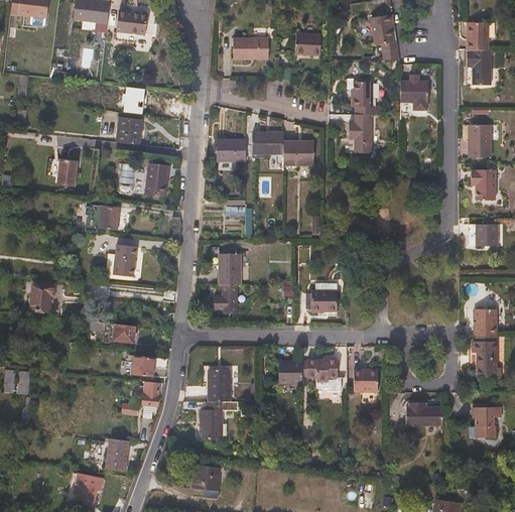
[(45,24),(46,17),(48,0),(11,0),(10,13),(29,15),(29,22),(31,23),(39,24),(41,25),(45,24)]
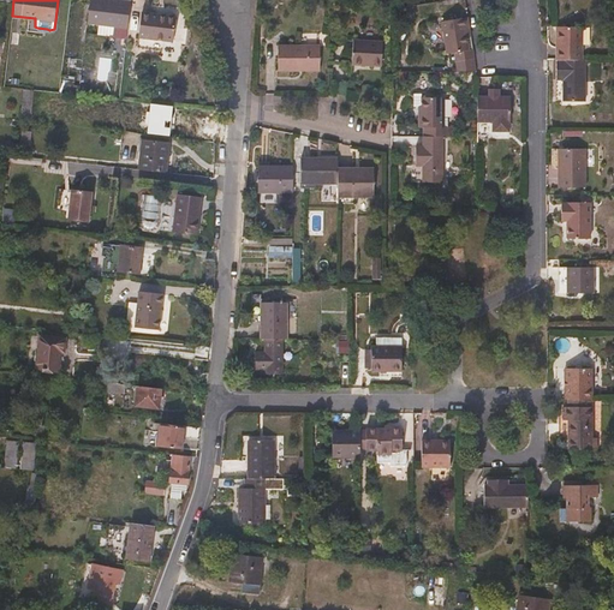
[(126,37),(131,0),(90,0),(88,22),(114,24),(113,36),(126,37)]
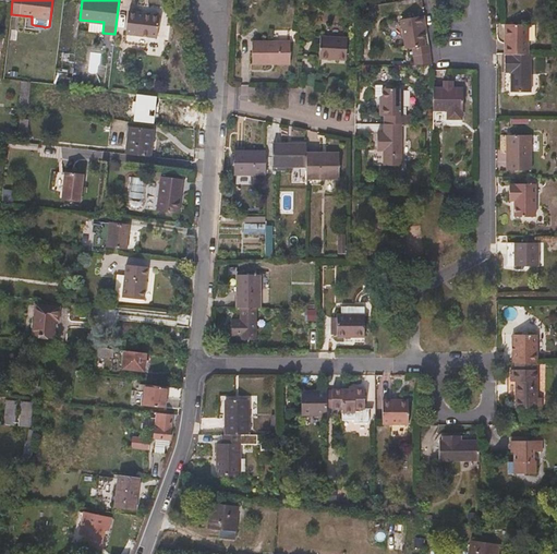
[(157,36),(160,5),(138,3),(136,14),(129,13),(125,33),(157,36)]
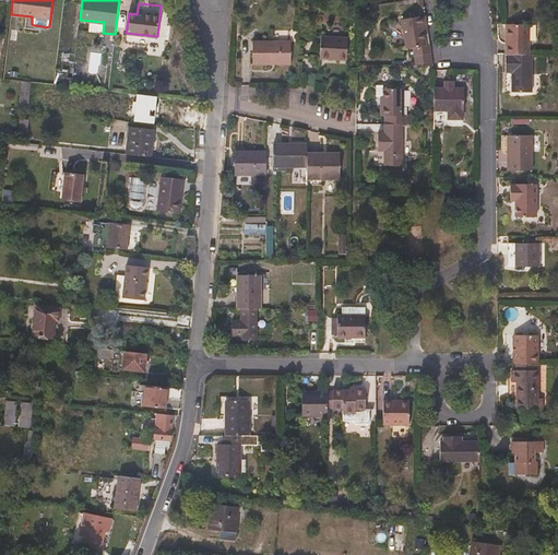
[(428,33),(427,24),(425,15),(402,19),(407,48),(414,47),(415,56),(431,54),(429,44),(426,45),(425,34),(428,33)]
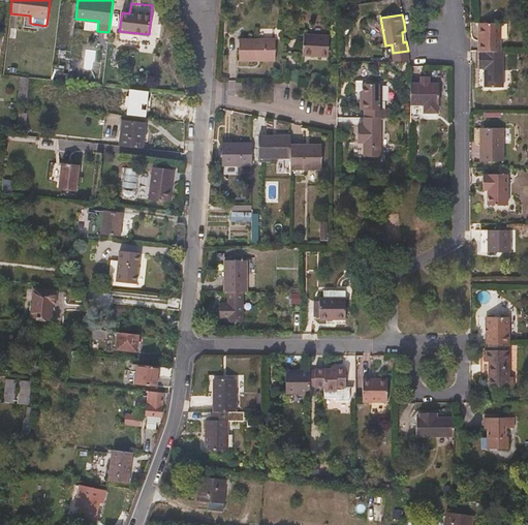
[(501,51),(501,23),(484,23),(479,23),(479,51),(501,51)]
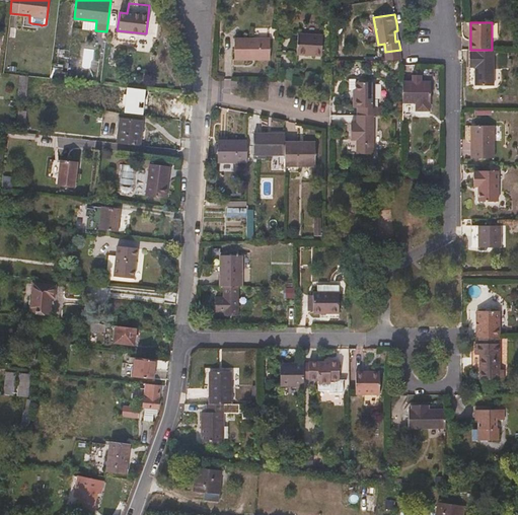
[(322,55),(324,34),(298,33),(297,53),(322,55)]
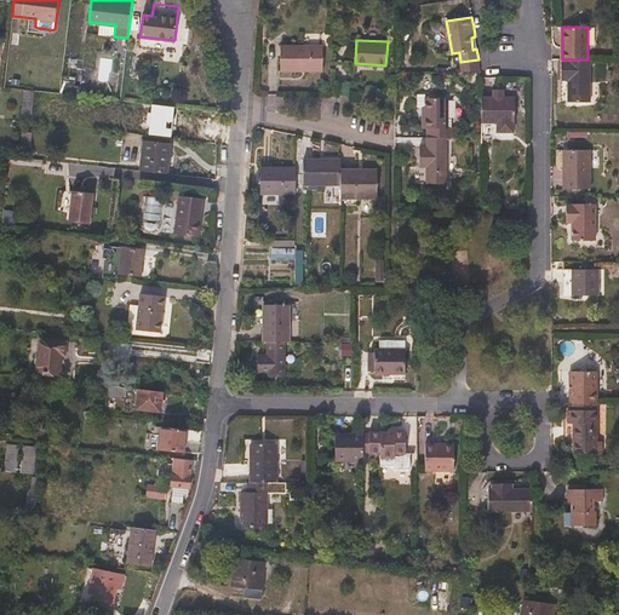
[(280,70),(299,70),(324,70),(324,45),(281,45),(280,70)]
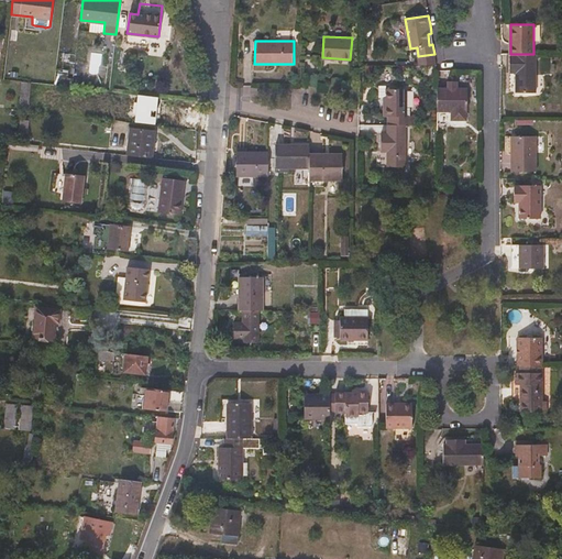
[(537,92),(537,54),(533,54),(510,54),(510,92),(537,92)]
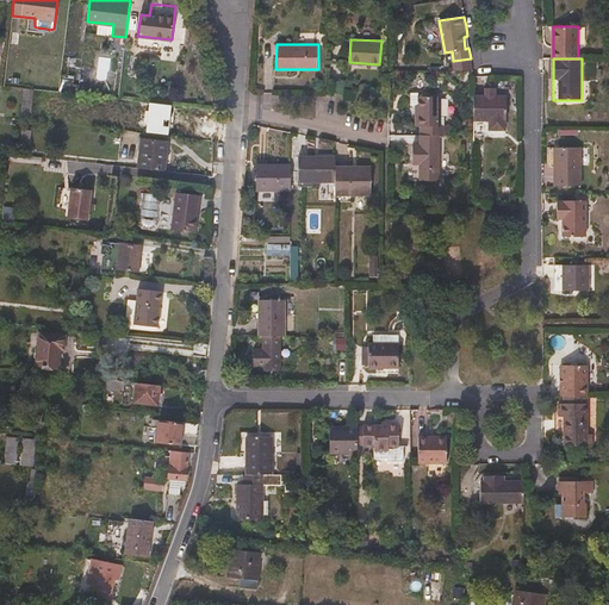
[(508,120),(507,94),(497,95),(497,87),(486,87),(486,95),(474,95),(473,133),(484,133),(484,130),(507,130),(507,122),(508,120)]
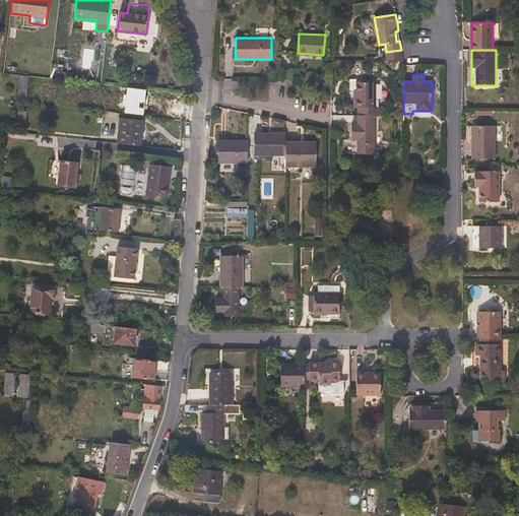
[(357,82),(358,89),(354,89),(354,107),(359,107),(359,115),(375,115),(379,115),(379,106),(376,106),(376,82),(357,82)]
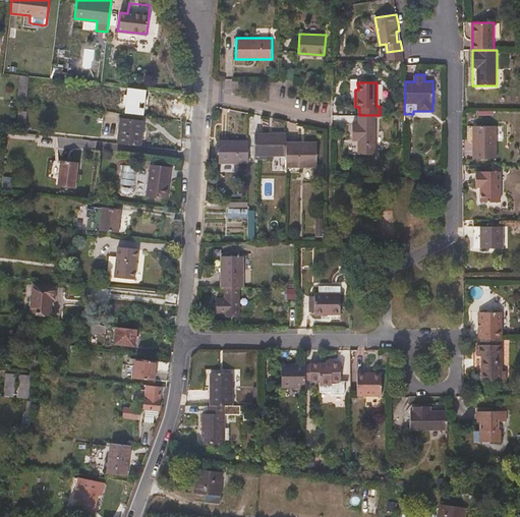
[(374,154),(376,115),(359,115),(359,123),(353,123),(352,140),(359,140),(358,155),(374,154)]
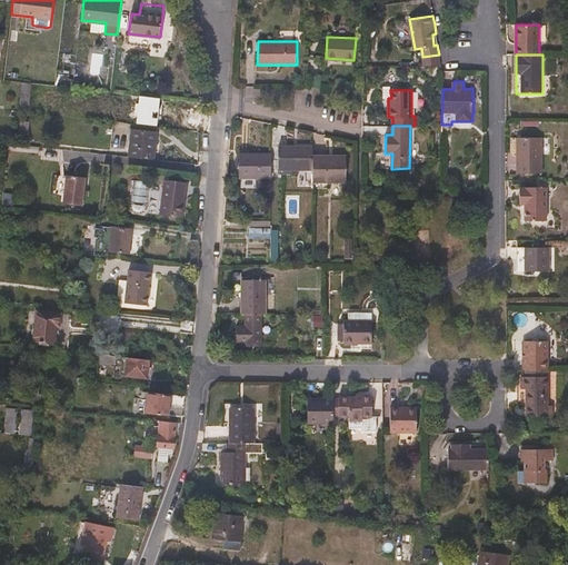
[(153,159),(156,132),(132,130),(129,156),(153,159)]
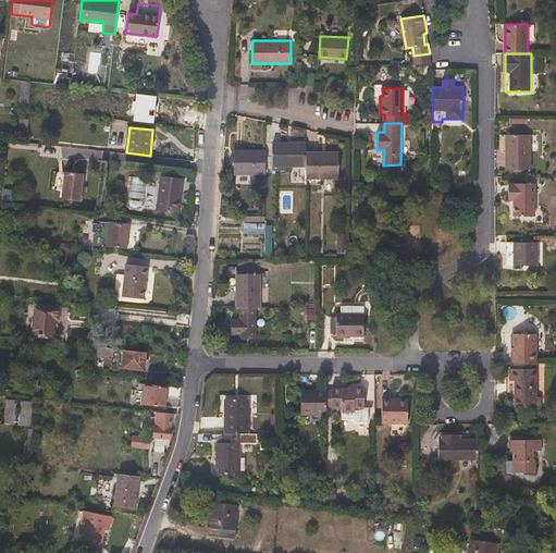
[(531,170),(531,134),(501,134),(501,151),(506,152),(506,170),(531,170)]
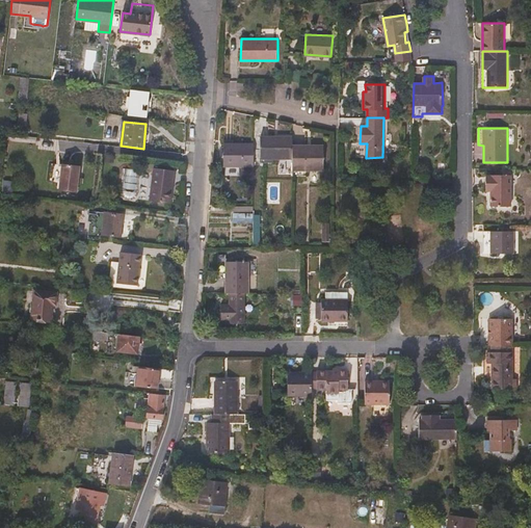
[(292,149),(293,144),(292,136),(261,136),(261,158),(292,158),(292,149)]
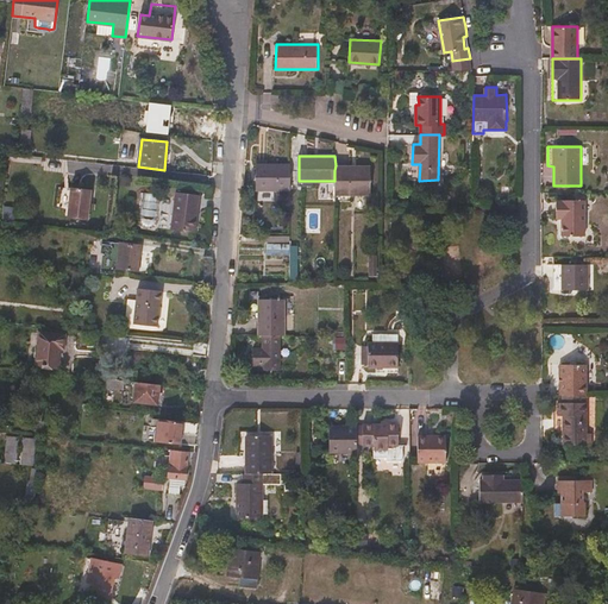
[(290,190),(290,164),(256,165),(256,189),(290,190)]
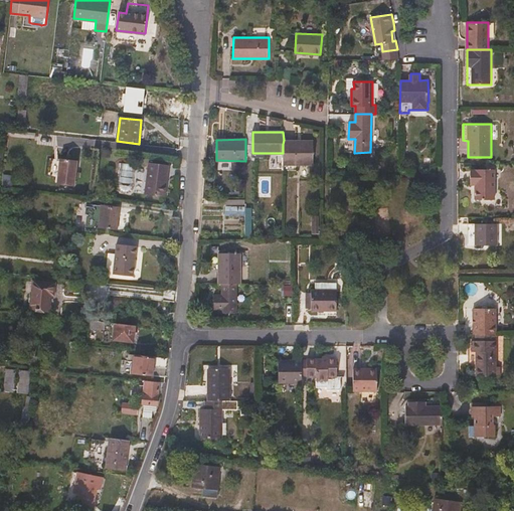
[(314,141),(301,140),(284,140),(283,144),(283,153),(283,170),(297,170),(297,164),(313,164),(314,141)]
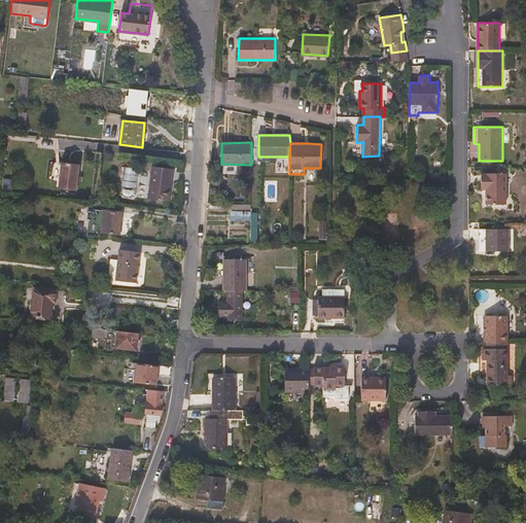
[(74,189),(77,164),(60,162),(58,187),(74,189)]
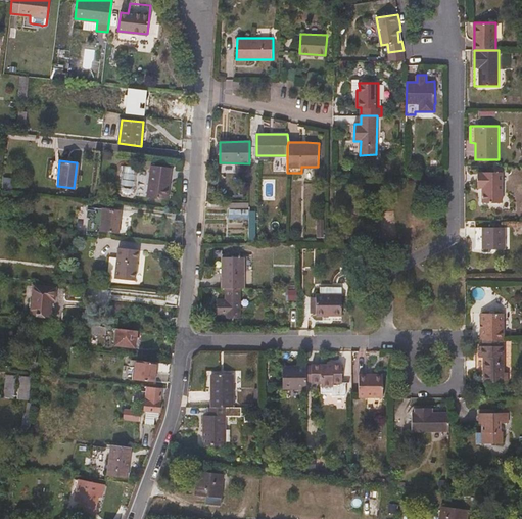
[(121,161),(120,183),(133,184),(134,162),(121,161)]
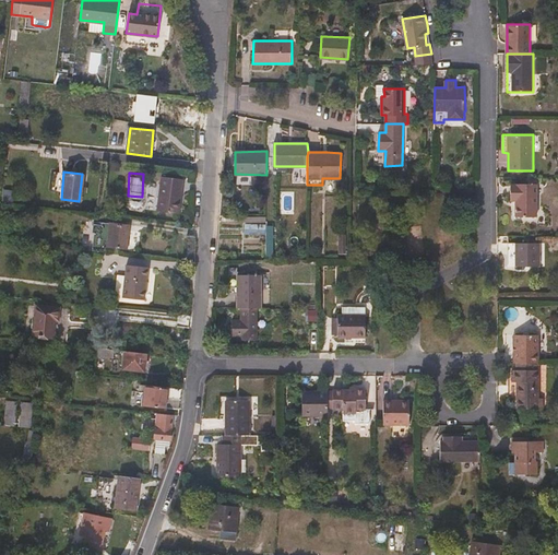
[(178,213),(182,178),(159,176),(156,210),(178,213)]
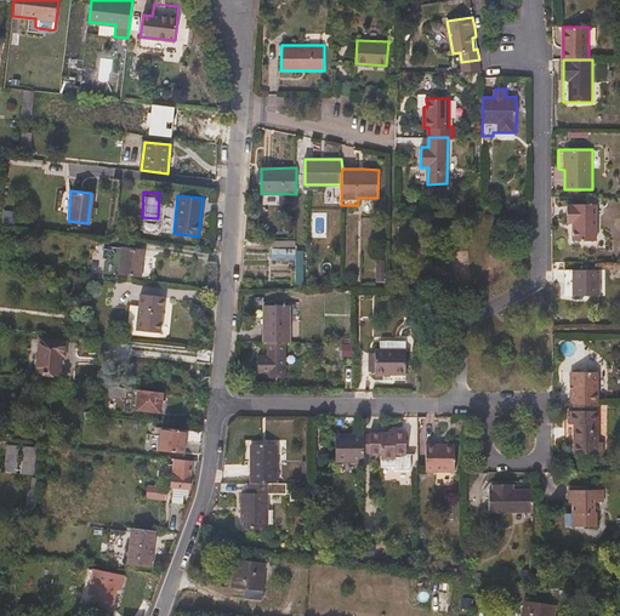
[(596,241),(596,204),(574,203),(574,204),(568,204),(568,222),(574,222),(574,241),(596,241)]
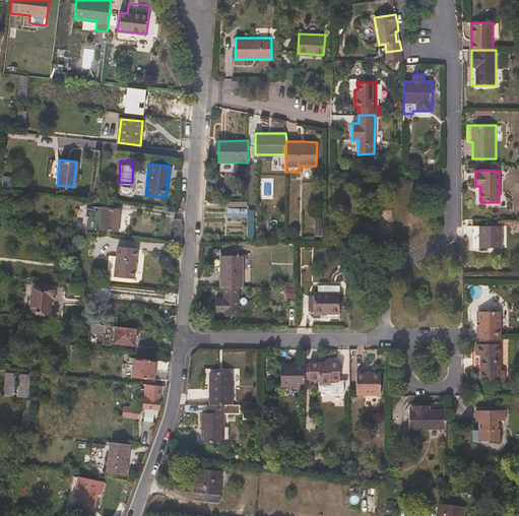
[(226,203),(226,211),(245,211),(246,204),(226,203)]
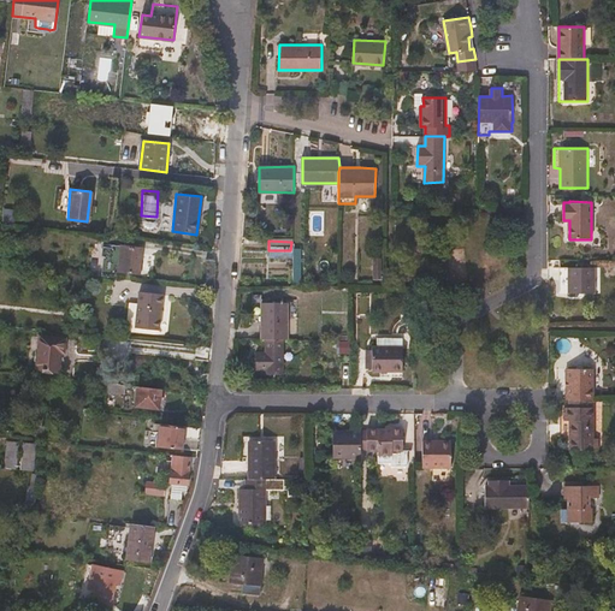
[(139,274),(142,248),(120,245),(118,271),(139,274)]
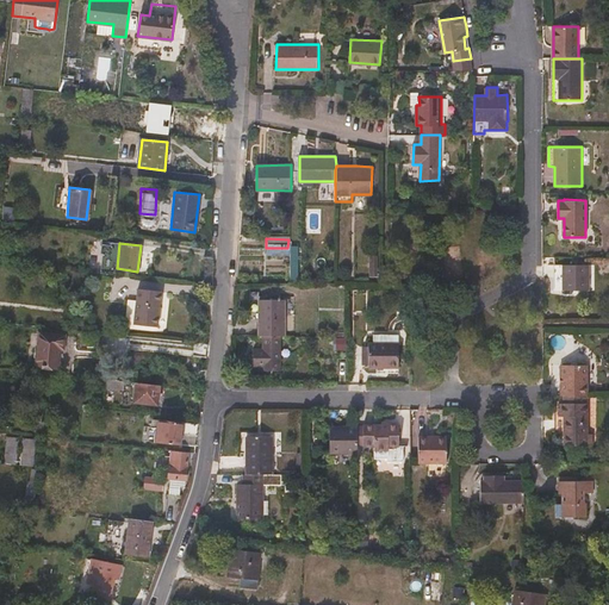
[(589,291),(590,264),(554,264),(554,291),(589,291)]
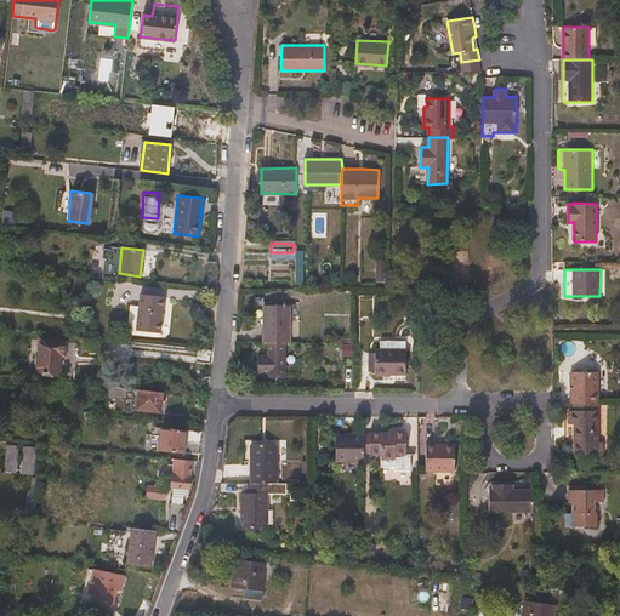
[(157,332),(161,296),(141,295),(136,330),(157,332)]
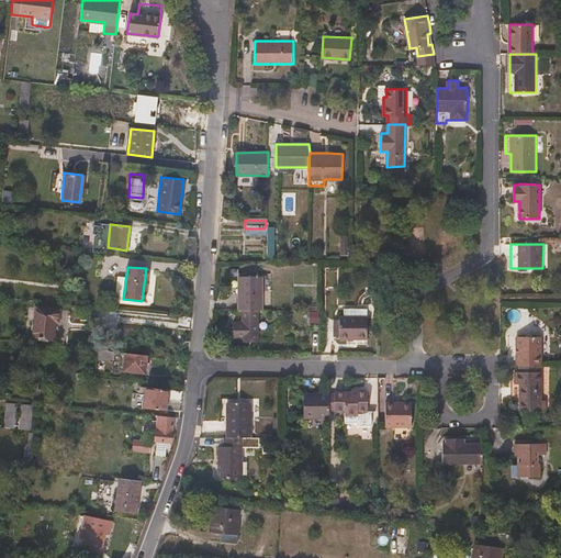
[(262,310),(262,277),(239,276),(238,269),(231,269),(231,294),(238,294),(238,310),(243,310),(259,310),(262,310)]
